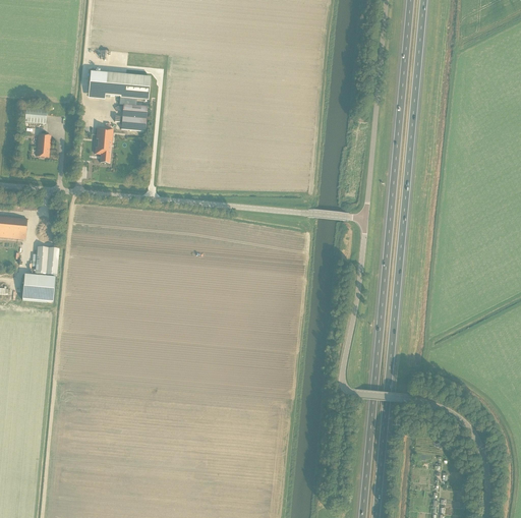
[(120,101),(121,103),(136,104),(137,97),(149,98),(151,76),(107,72),(107,71),(91,70),(89,92),(122,95),(122,96),(120,97),(120,101)]
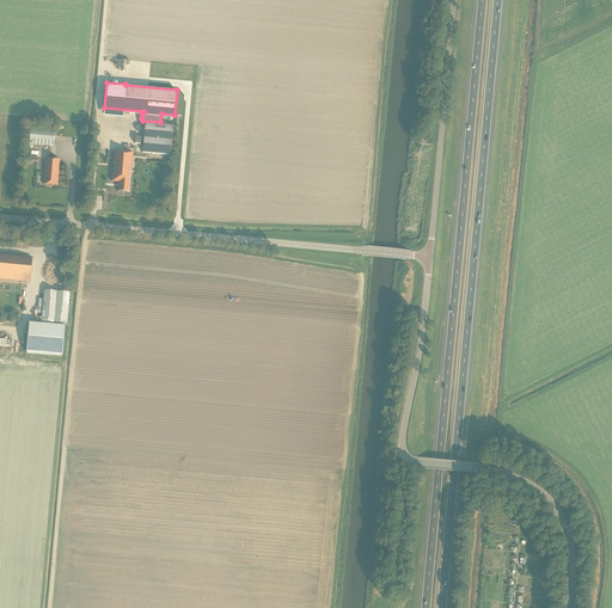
[(142,151),(171,152),(173,123),(144,121),(142,151)]
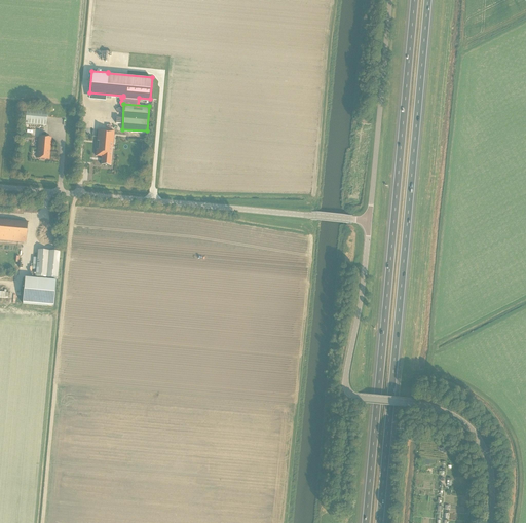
[(26,121),(46,123),(47,108),(47,106),(42,106),(42,108),(27,107),(26,121)]
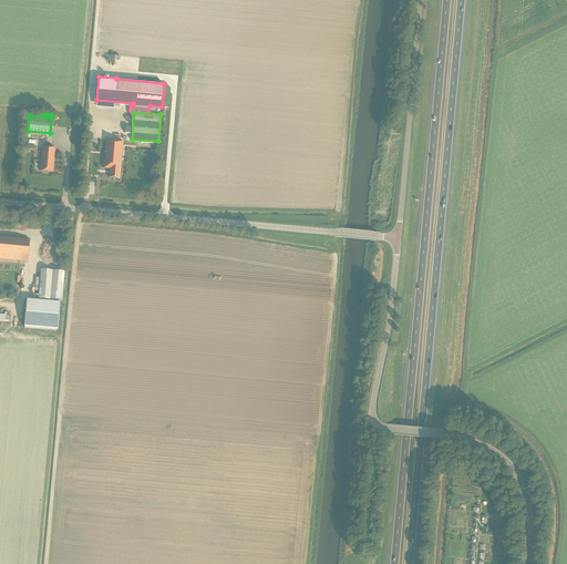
[(121,167),(123,139),(106,137),(103,165),(110,166),(110,175),(120,176),(120,167),(121,167)]
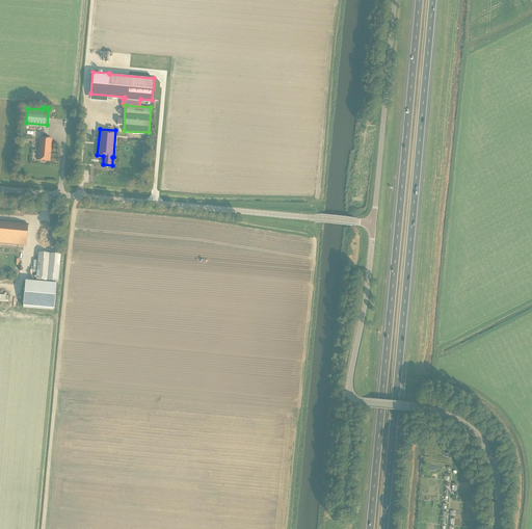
[(37,158),(50,158),(52,136),(40,135),(37,158)]
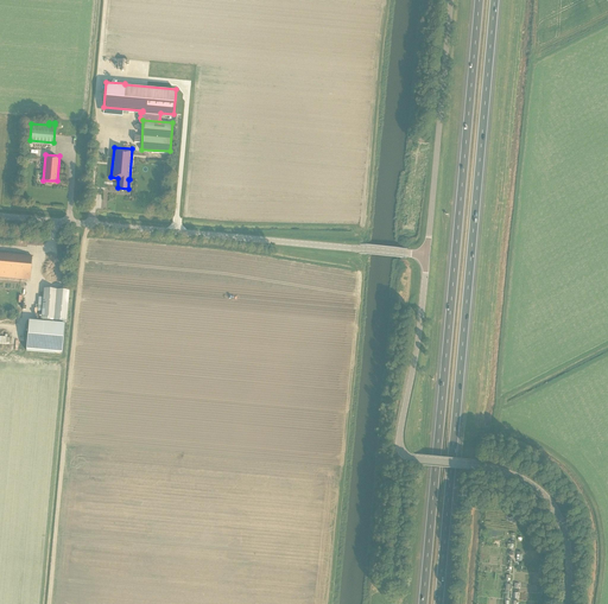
[(0,274),(31,277),(32,253),(0,249),(0,274)]
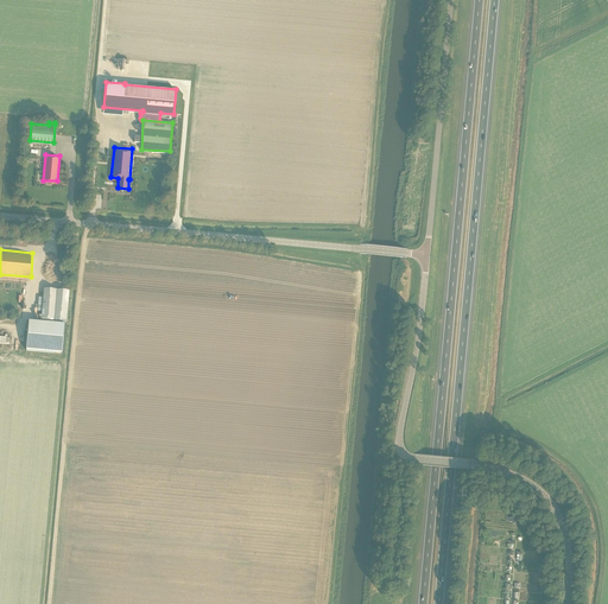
[(38,307),(42,309),(42,317),(67,319),(70,288),(44,286),(43,294),(39,294),(38,299),(38,307)]
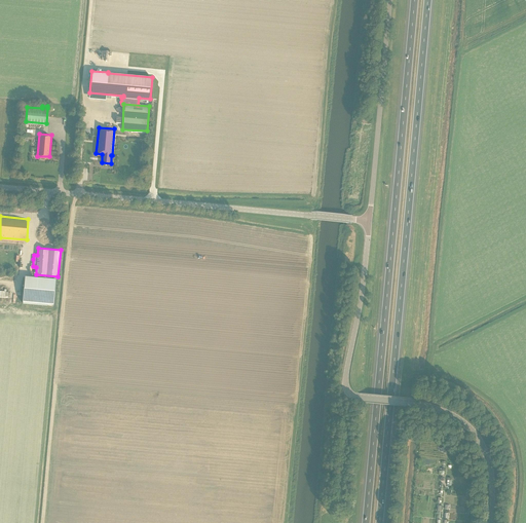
[(55,277),(25,275),(23,301),(53,303),(55,277)]
